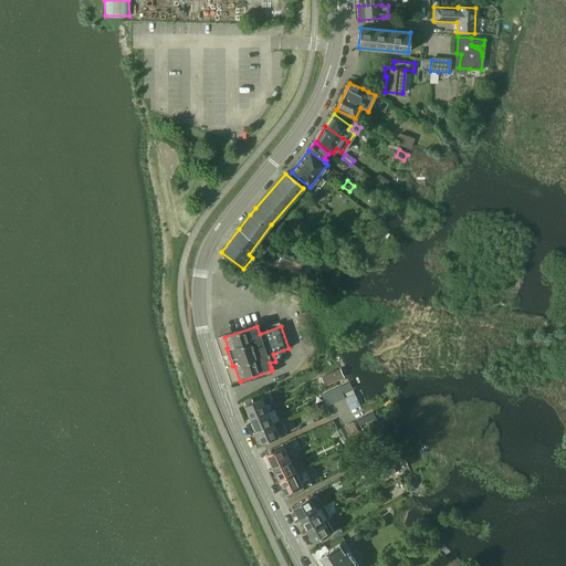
[(326,386),(335,381),(332,373),(322,377),(325,386),(326,386)]
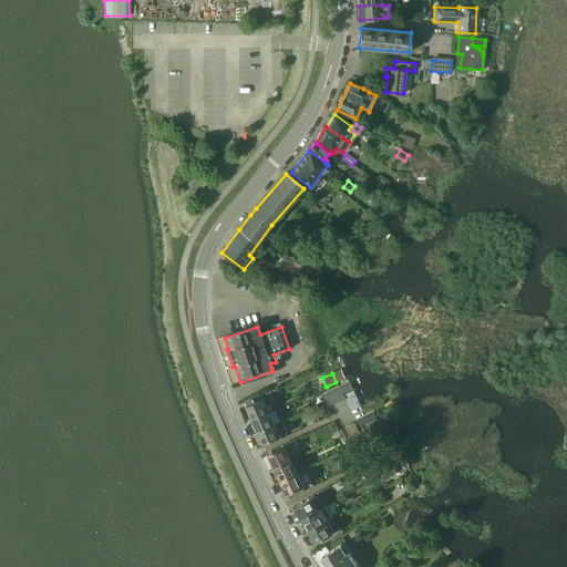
[(344,394),(353,390),(350,383),(341,388),(344,394)]
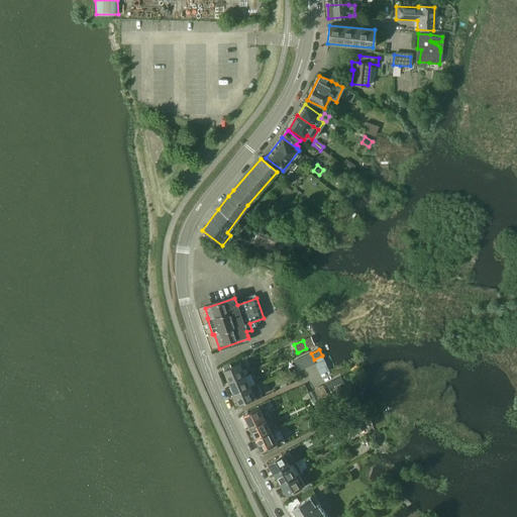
[(315,364),(311,352),(294,360),(298,372),(315,364)]
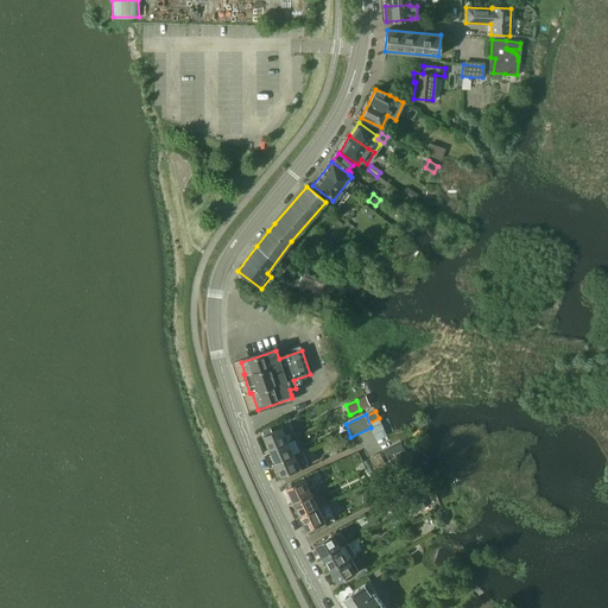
[(264,436),(270,449),(289,441),(283,428),(271,432),(270,430),(265,432),(266,435),(264,436)]
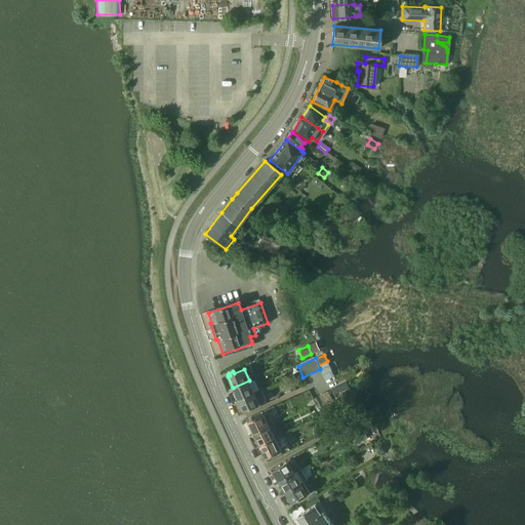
[(233,388),(238,400),(254,393),(249,380),(233,388)]
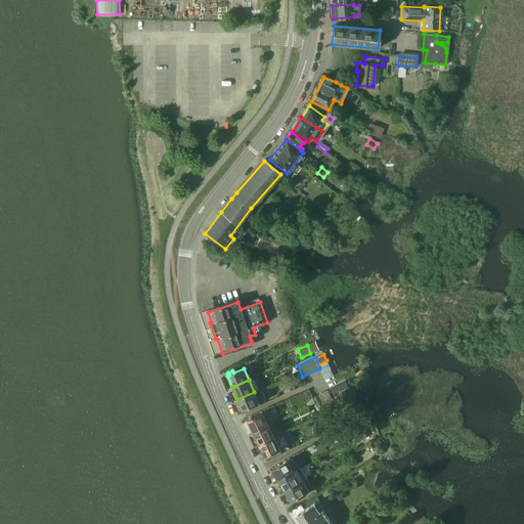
[(331,389),(334,395),(341,391),(338,385),(331,389)]
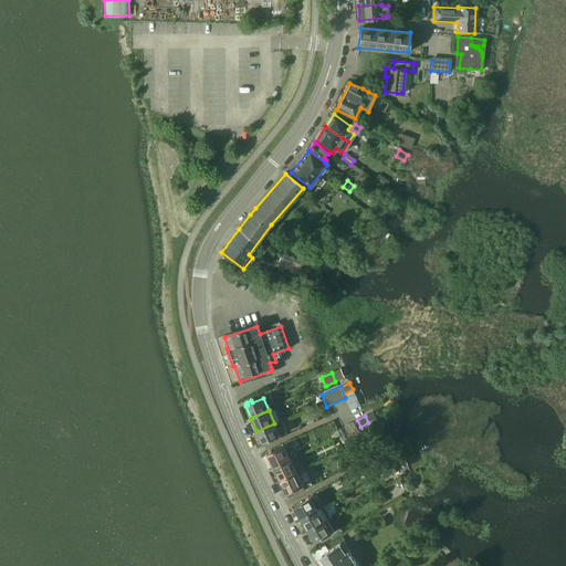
[(262,444),(284,435),(287,432),(282,420),(274,425),(274,423),(257,431),(262,444)]
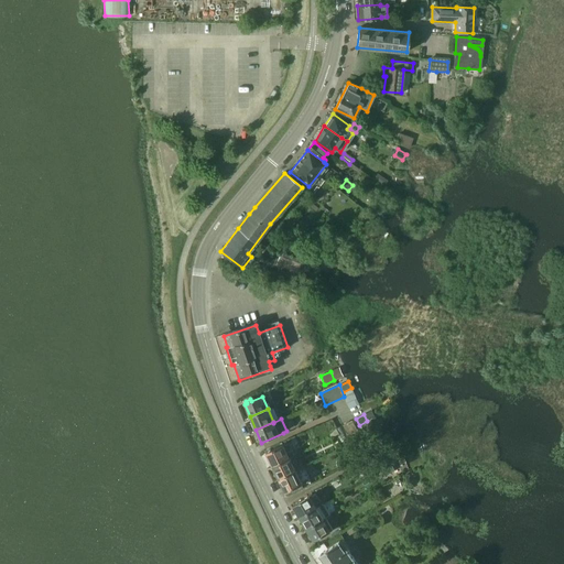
[(337,429),(343,438),(358,431),(353,421),(337,429)]
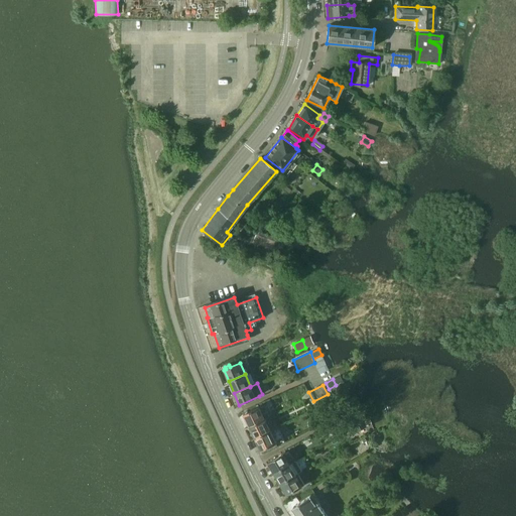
[(243,414),(249,426),(269,416),(264,406),(260,408),(259,406),(243,414)]
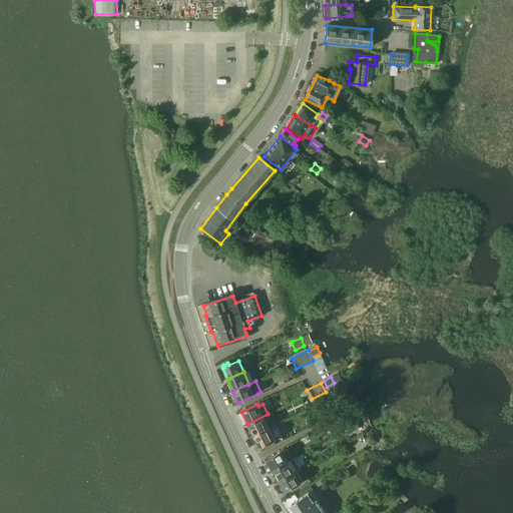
[(342,408),(333,413),(336,418),(345,413),(342,408)]
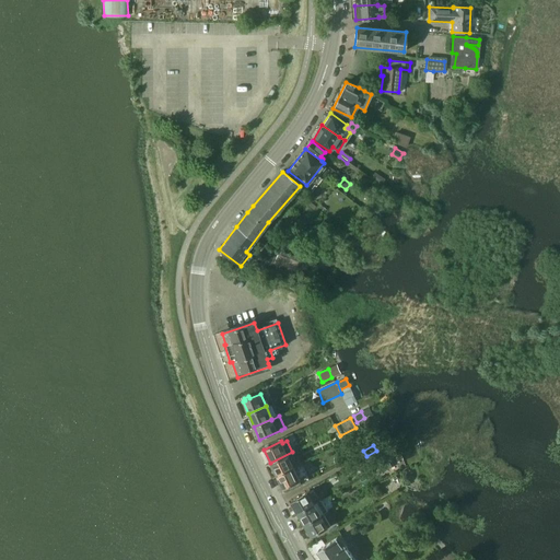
[(270,463),(277,476),(299,465),(292,452),(270,463)]
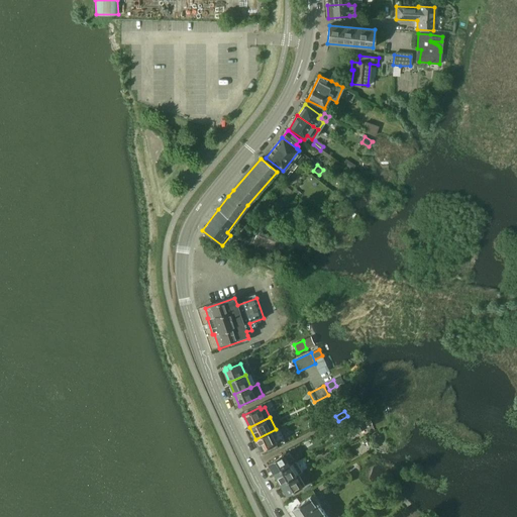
[(337,421),(335,428),(330,427),(329,432),(341,434),(342,430),(348,431),(349,423),(338,421),(337,421)]
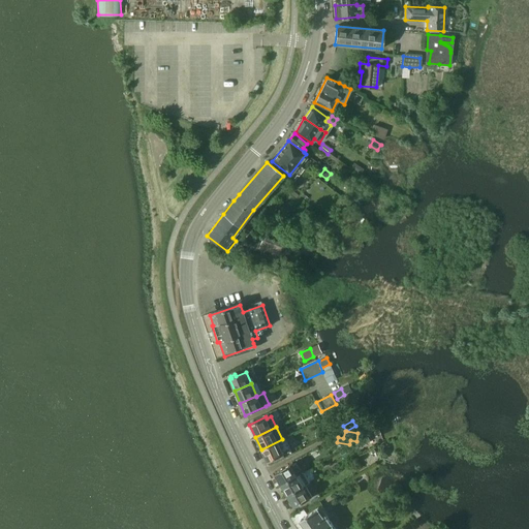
[(261,449),(268,462),(274,459),(276,462),(292,454),(284,438),(282,439),(261,449)]
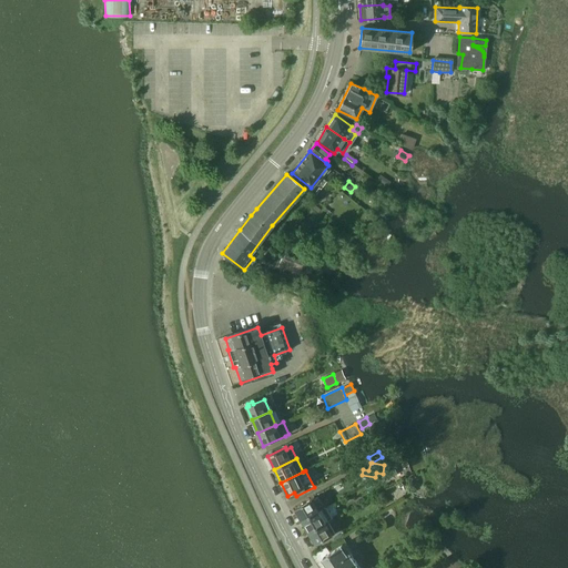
[(294,509),(302,521),(320,510),(312,498),(294,509)]
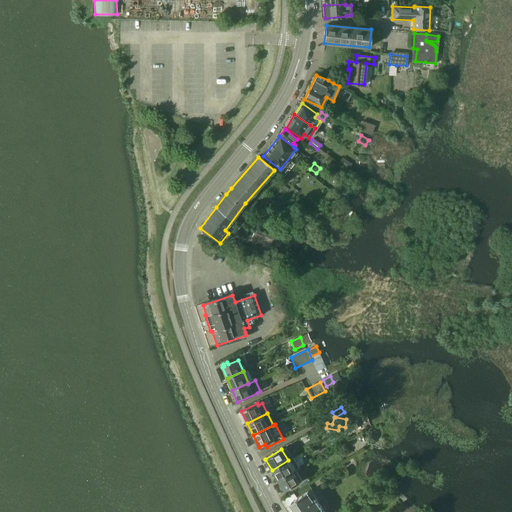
[(296,470),(300,468),(293,457),(288,460),(272,470),(278,480),(296,470)]
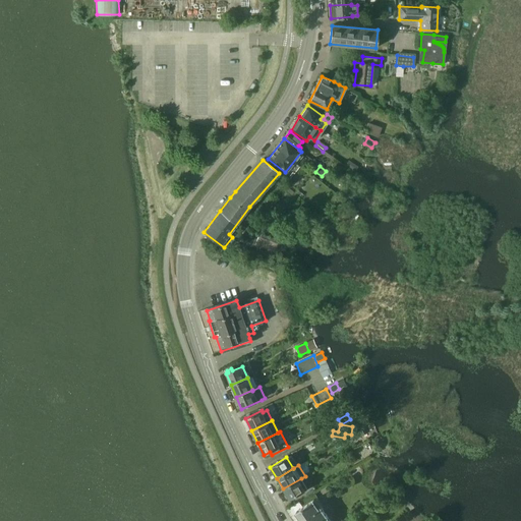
[(307,489),(301,478),(283,488),(290,500),(307,489)]
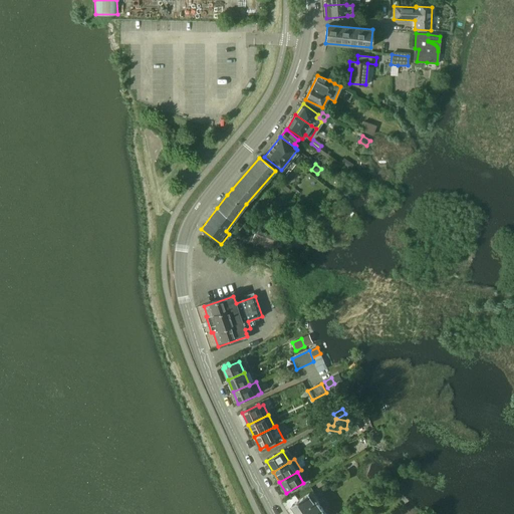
[(325,513),(316,501),(318,499),(313,492),(309,494),(291,506),(297,513),(296,513),(325,513)]
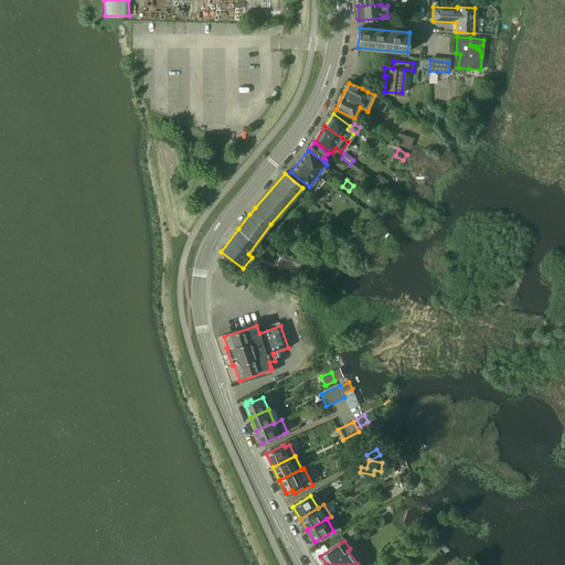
[(403,556),(390,564),(407,564),(411,563),(404,554),(403,556)]
